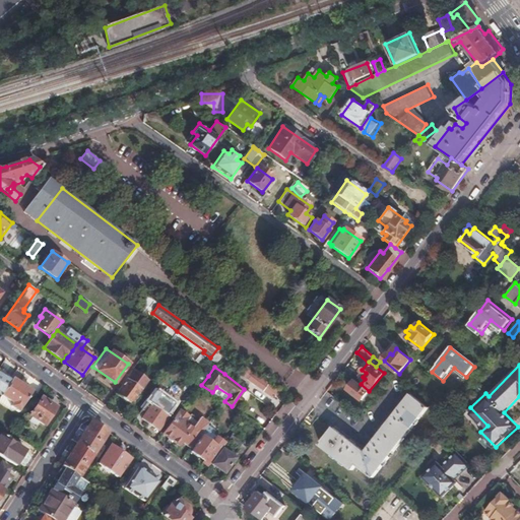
[(0,394),(11,378),(0,370),(0,394)]
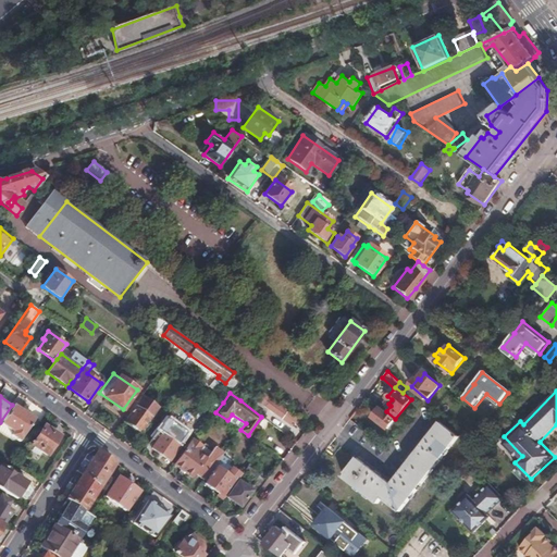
[(143,397),(124,423),(138,433),(157,408),(143,397)]
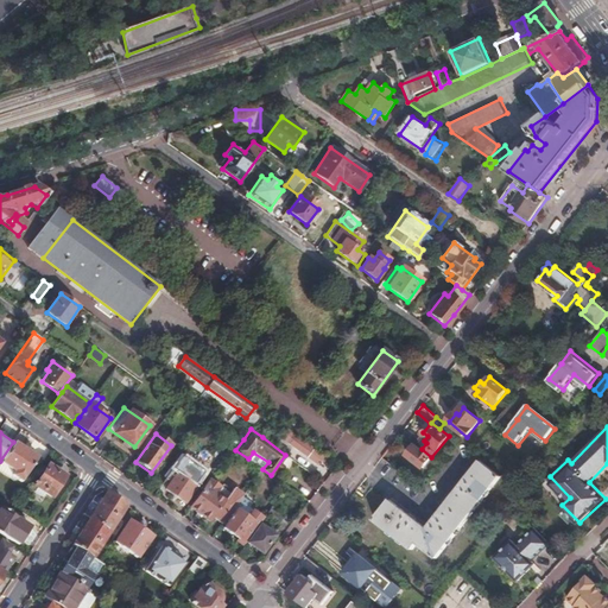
[(314,449),(296,436),(290,444),(308,457),(314,449)]
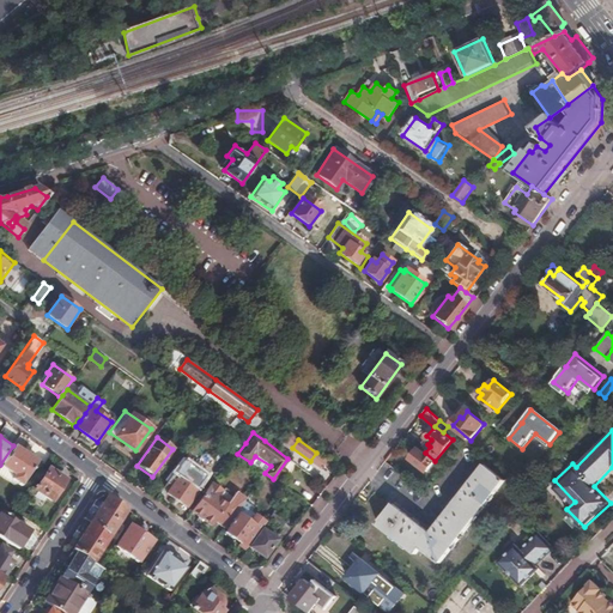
[(14,443),(13,445),(0,465),(0,475),(10,481),(11,479),(22,485),(38,460),(14,443)]
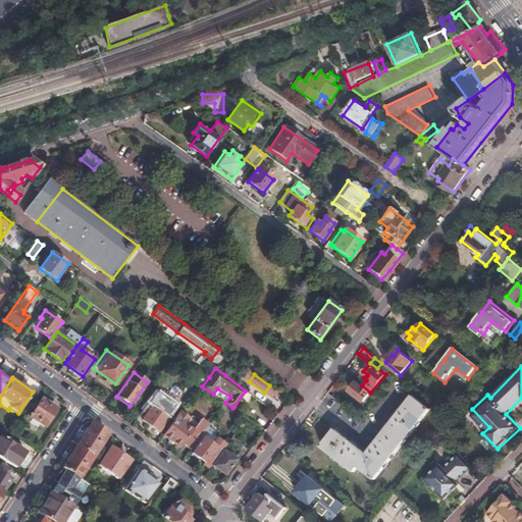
[(199,383),(191,377),(183,388),(192,396),(199,383)]
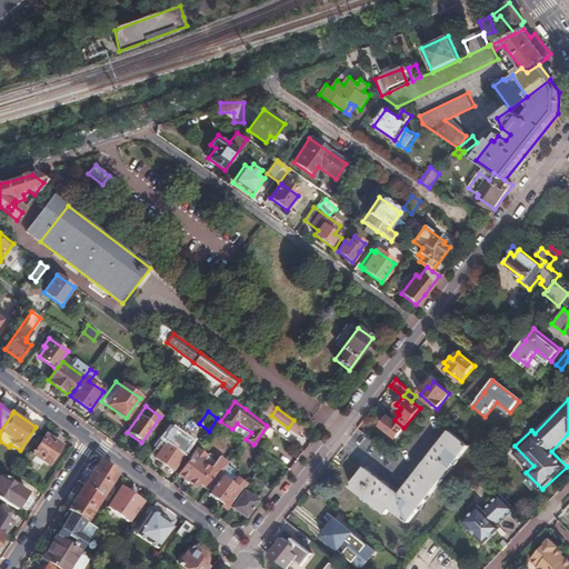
[(391,509),(409,522),(469,447),(451,432),(401,496),(366,468),(351,486),(387,515),(391,509)]
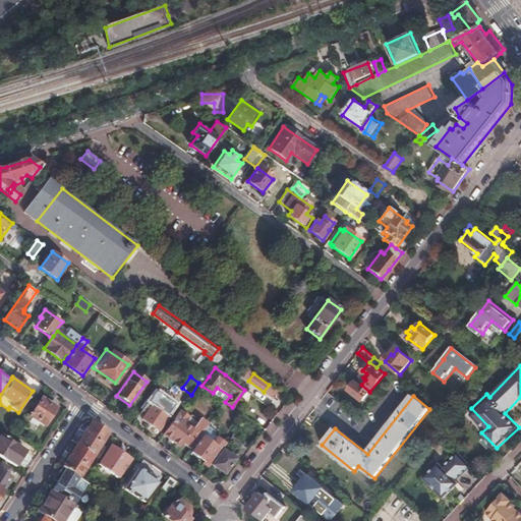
[(40,398),(29,415),(44,425),(55,408),(40,398)]
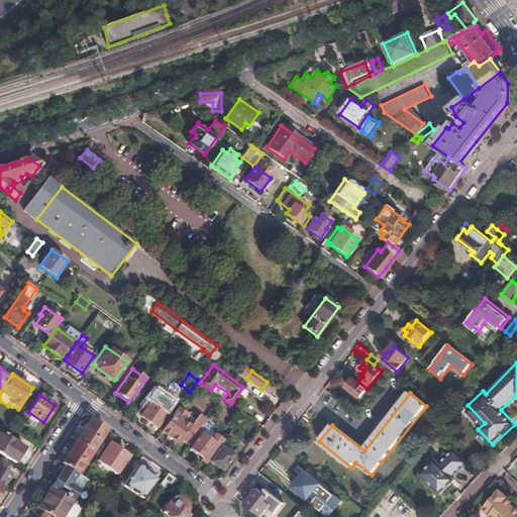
[(150,402),(140,416),(157,427),(167,413),(150,402)]
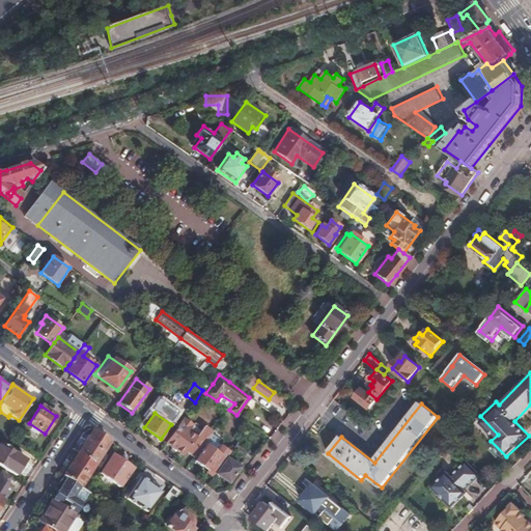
[(177,425),(165,443),(183,455),(186,451),(195,457),(207,441),(199,435),(196,439),(177,425)]
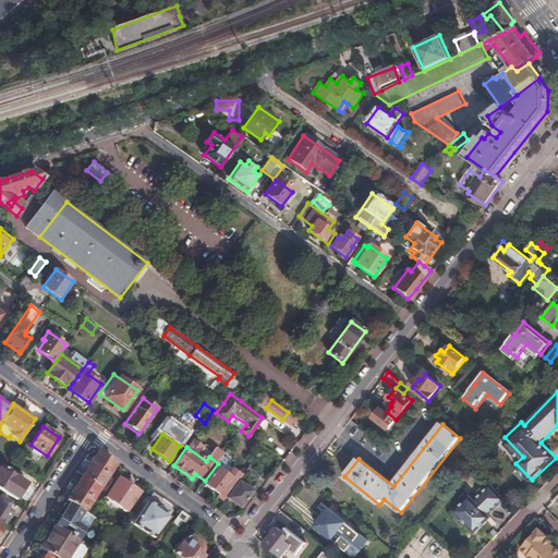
[(108,474),(116,463),(98,451),(91,463),(108,474)]
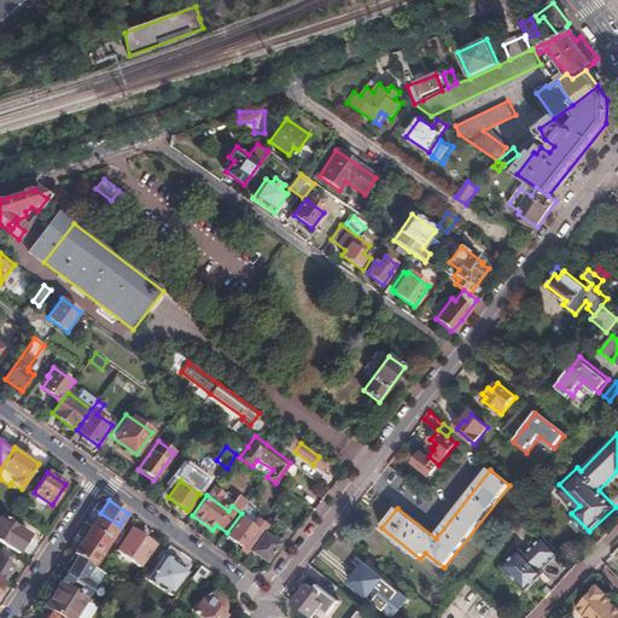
[(111,538),(120,525),(100,513),(92,525),(111,538)]
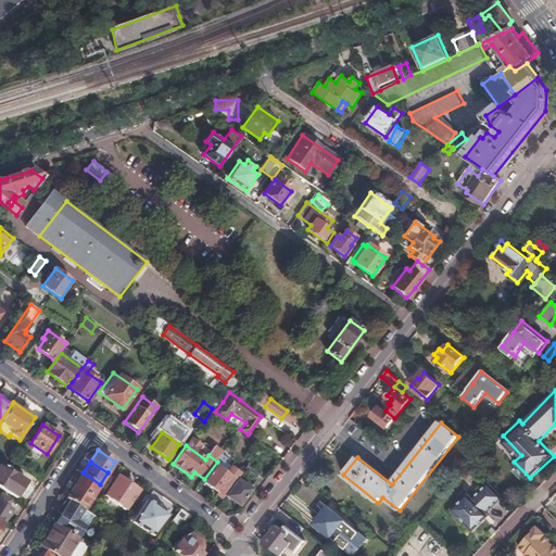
[(0,464),(0,488),(10,494),(21,477),(0,464)]
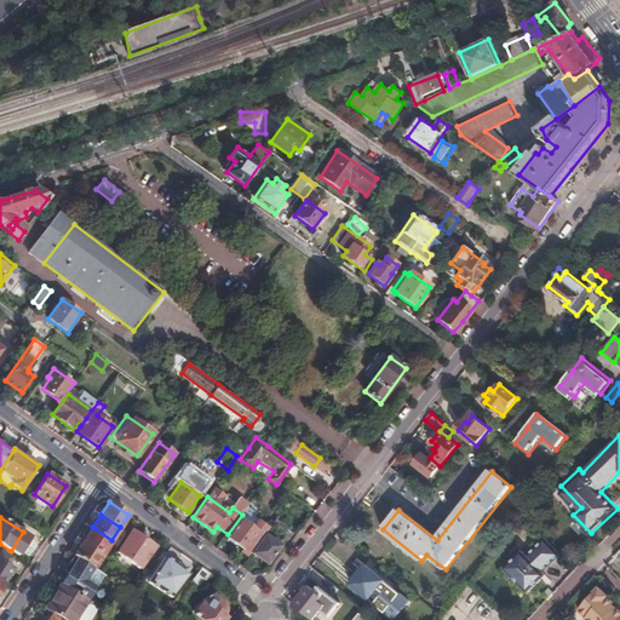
[(229,539),(250,554),(270,526),(273,523),(264,517),(257,526),(245,517),(229,539)]
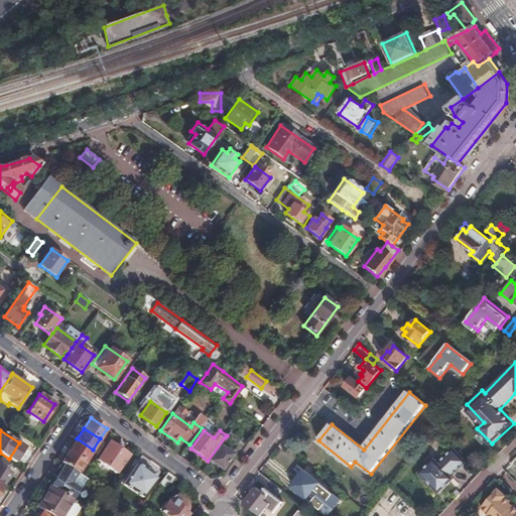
[(227,435),(225,437),(235,445),(239,440),(228,433),(227,435)]
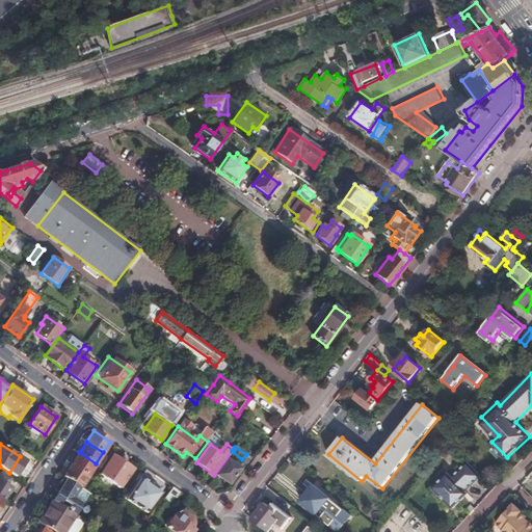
[(72,463),(88,475),(96,463),(79,452),(75,459),(72,457),(69,461),(72,463)]
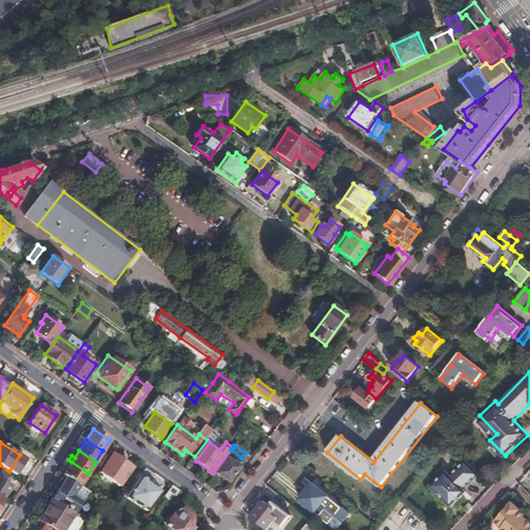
[(112,455),(99,473),(119,487),(131,469),(112,455)]
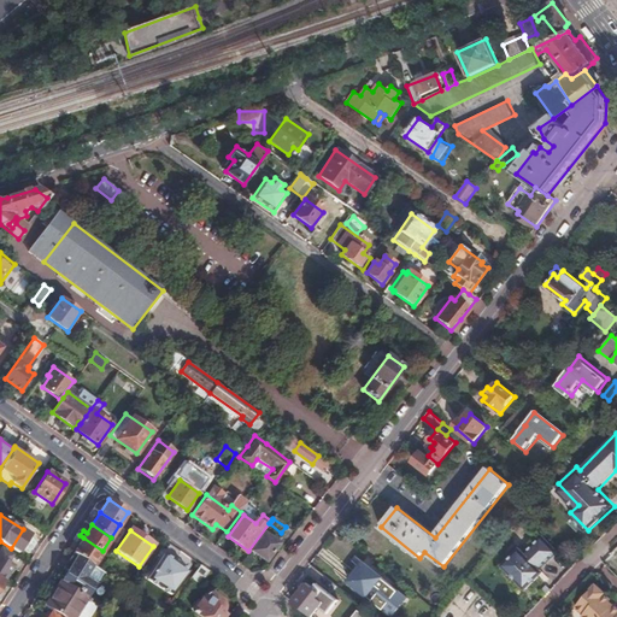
[(265,533),(251,551),(266,562),(280,544),(265,533)]
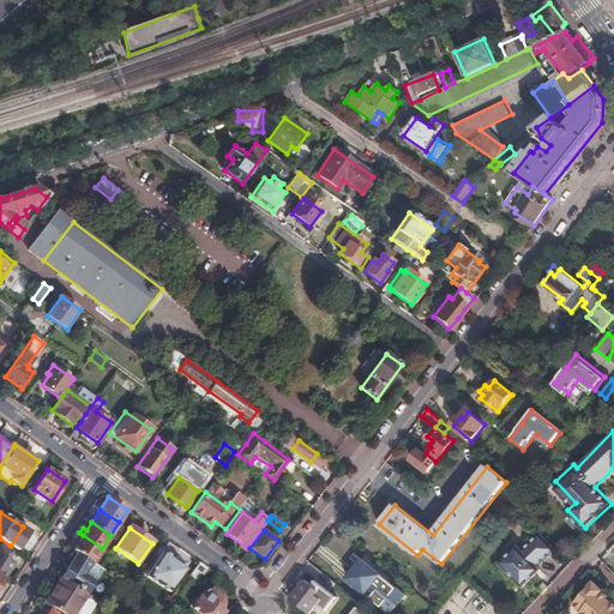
[(558,547),(540,530),(523,547),(518,542),(500,560),(524,585),(542,567),(540,565),(558,547)]
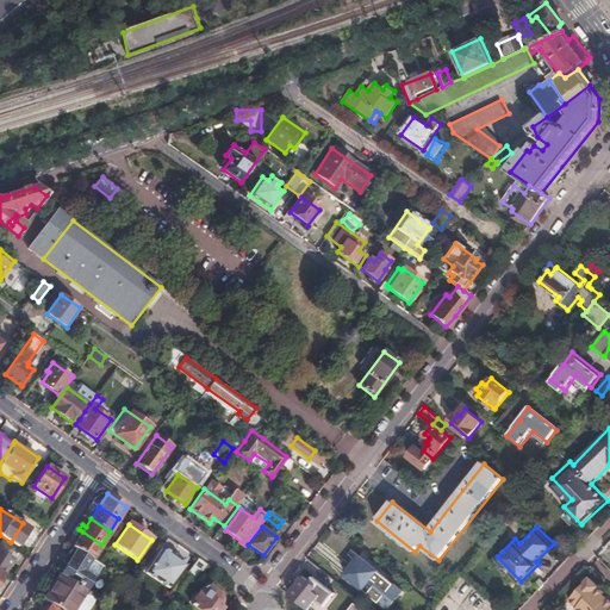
[(73,546),(92,559),(101,545),(82,531),(79,529),(75,535),(79,537),(73,546)]
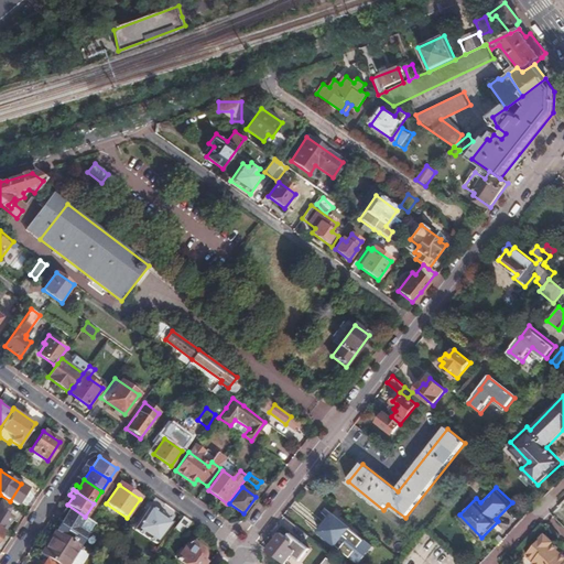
[(0,501),(0,528),(3,530),(6,525),(7,525),(12,517),(8,513),(11,508),(0,501)]
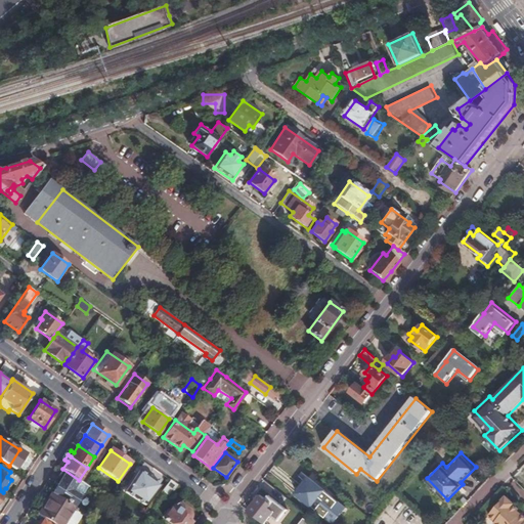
[(79,480),(62,469),(54,482),(57,484),(52,491),(56,494),(73,505),(76,507),(79,501),(85,491),(89,486),(85,483),(79,480)]
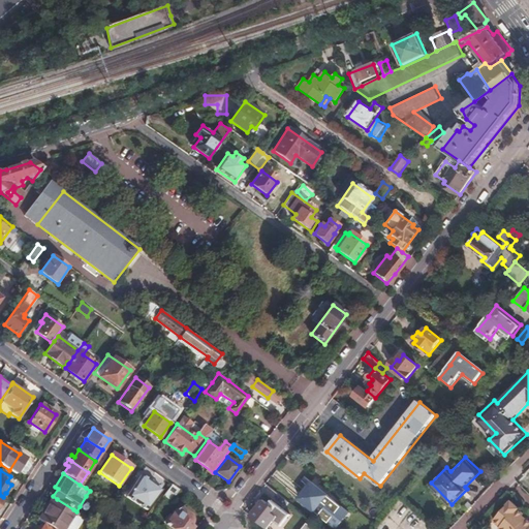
[(157,487),(142,475),(125,500),(141,511),(157,487)]
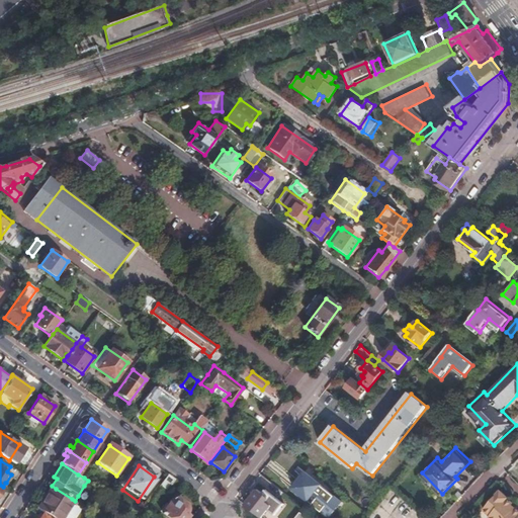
[(306,471),(292,489),(329,517),(342,501),(306,471)]
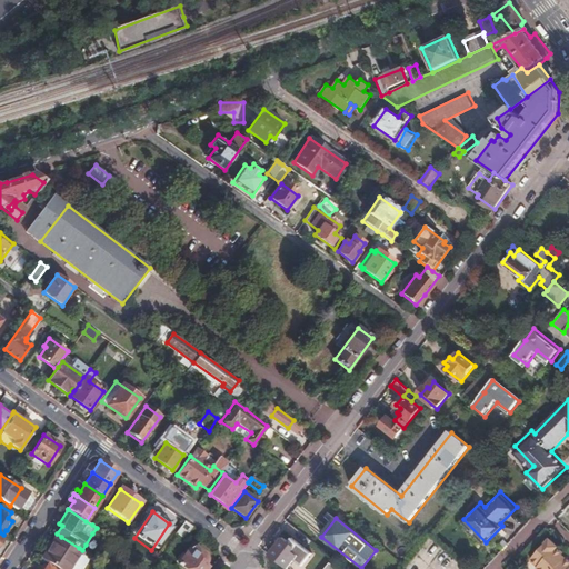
[(187,533),(192,526),(186,521),(180,529),(187,533)]
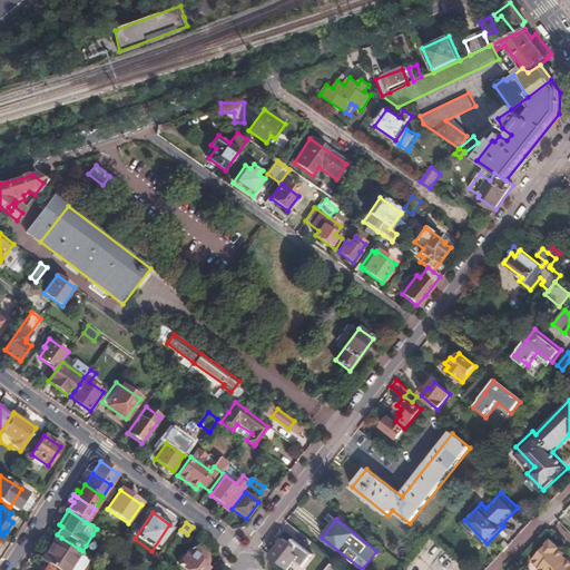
[(48,549),(41,559),(59,569),(69,569),(82,551),(61,538),(57,534),(51,544),(53,546),(50,551),(48,549)]
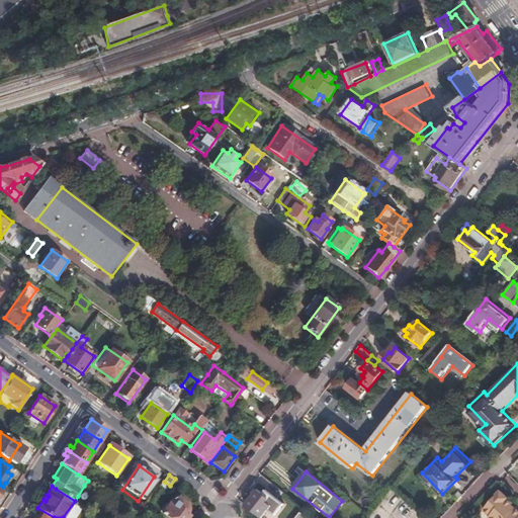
[(258,490),(246,505),(257,513),(261,516),(267,509),(269,506),(265,503),(268,499),(258,490)]
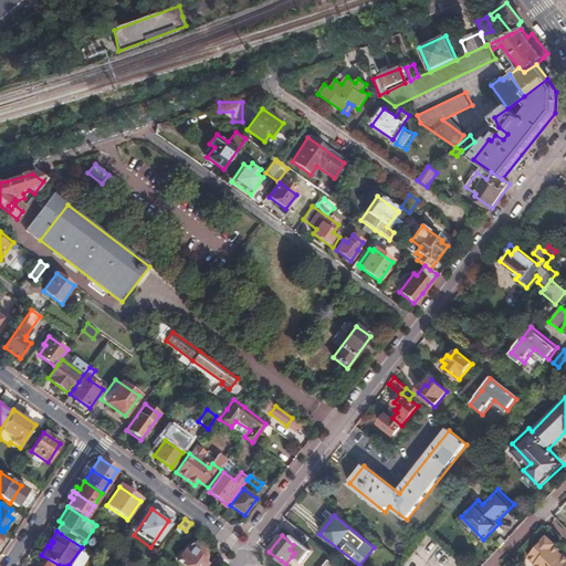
[(556,546),(547,538),(530,557),(536,565),(565,565),(565,556),(564,557),(559,553),(561,552),(555,547),(556,546)]
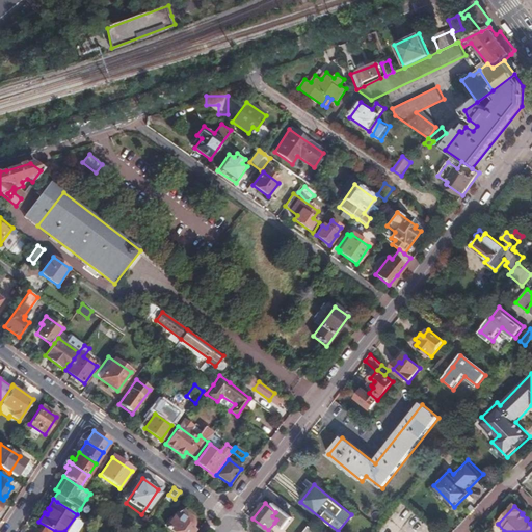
[(168,527),(175,531),(191,531),(193,531),(190,529),(190,528),(191,528),(191,527),(192,526),(192,525),(192,524),(192,523),(192,522),(191,521),(191,520),(190,519),(180,511),(168,527)]
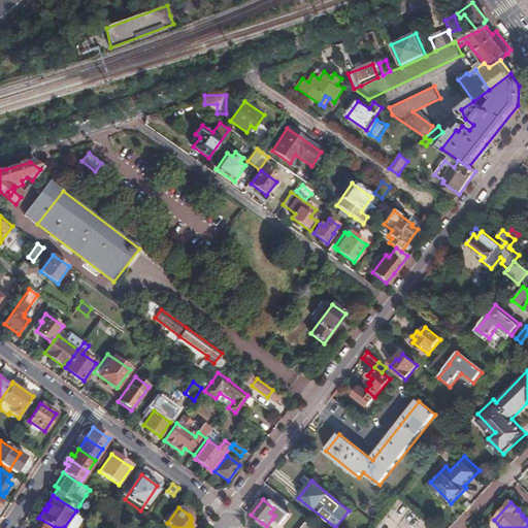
[(296,527),(302,527),(311,518),(297,507),(287,521),(296,527)]
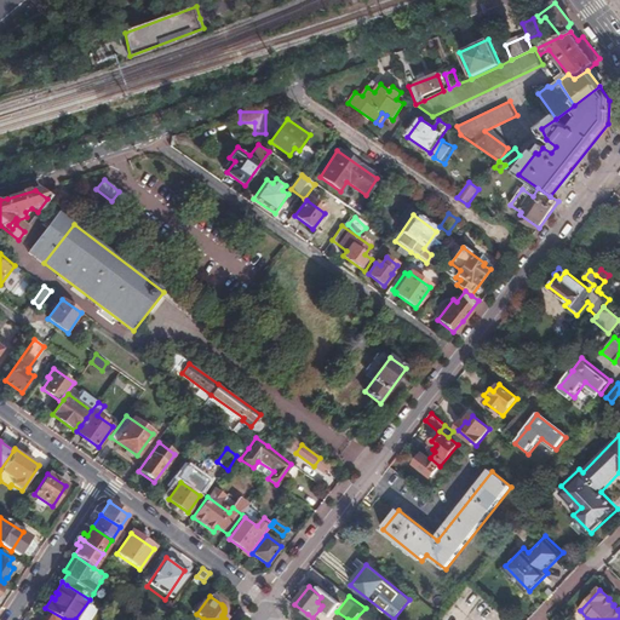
[(167,615),(172,609),(153,597),(148,603),(167,615)]
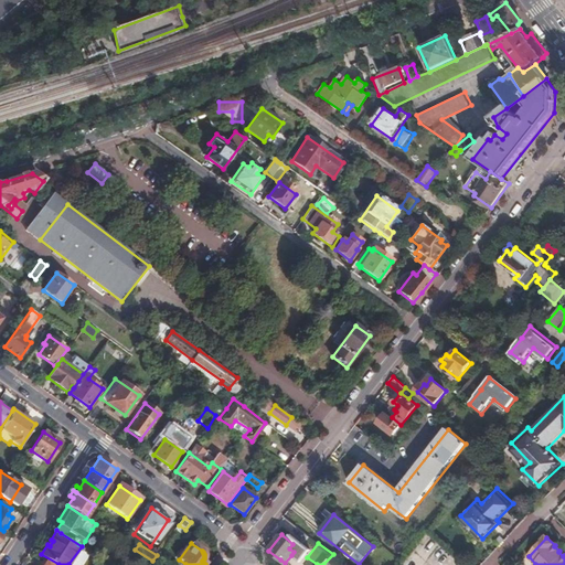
[(338,564),(341,562),(333,554),(323,564),(338,564)]
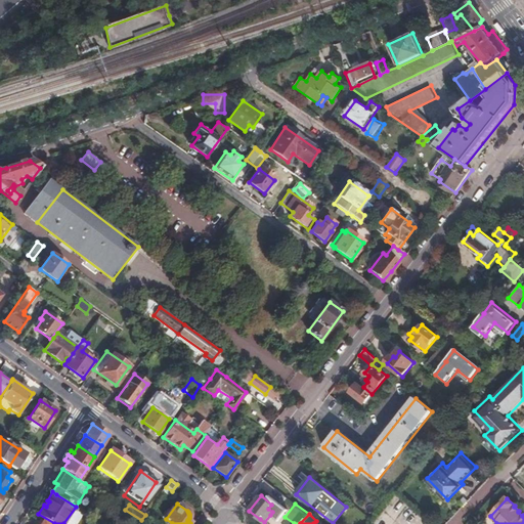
[(270,515),(264,522),(266,523),(269,523),(274,518),(270,515)]
